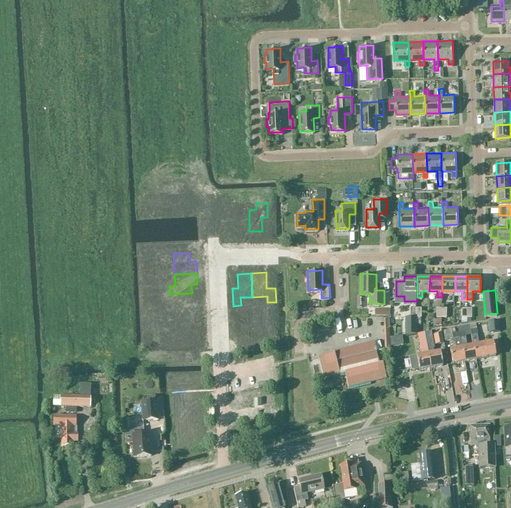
[(175,318),(199,317),(198,304),(174,305),(175,318)]
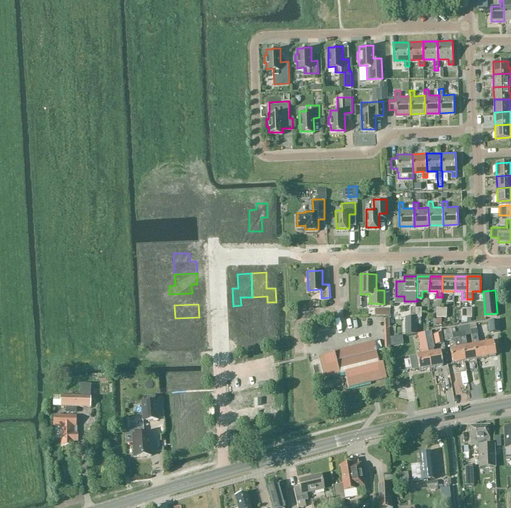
[(405,315),(406,333),(417,332),(417,321),(417,315),(412,315),(405,315)]
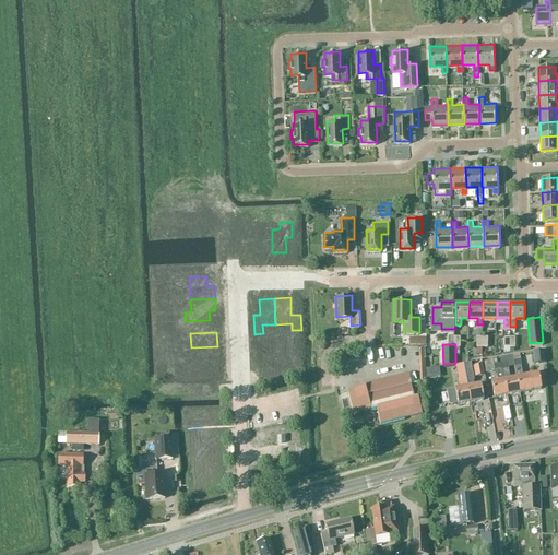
[(217,359),(217,346),(191,347),(191,361),(217,359)]
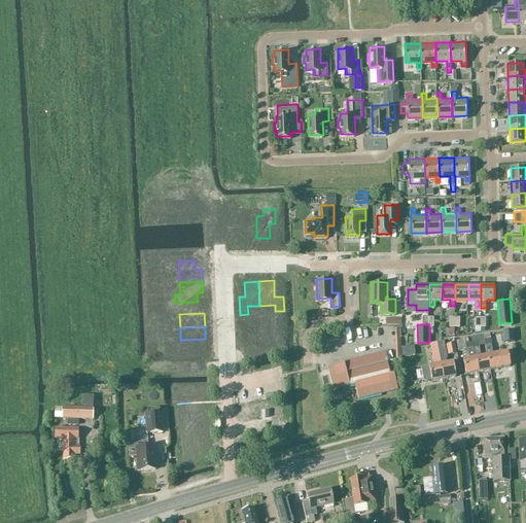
[(513,327),(503,328),(504,340),(514,338),(513,327)]
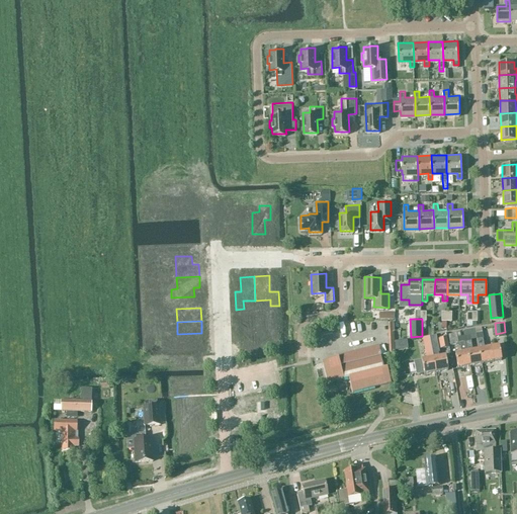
[(315,335),(334,330),(333,325),(313,330),(315,335)]
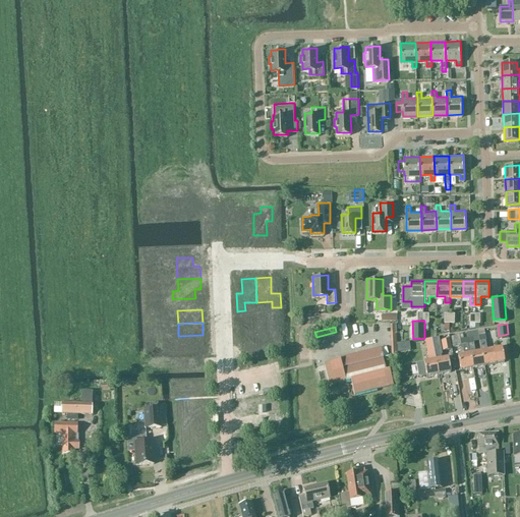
[(461,367),(473,365),(467,335),(461,336),(460,332),(452,334),(454,344),(463,342),(464,352),(458,353),(461,367)]
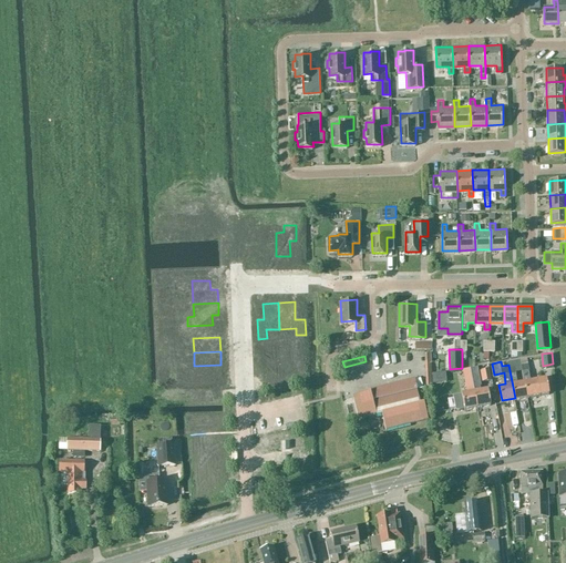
[(525,380),(527,396),(549,391),(546,376),(532,379),(528,361),(522,362),(525,380)]
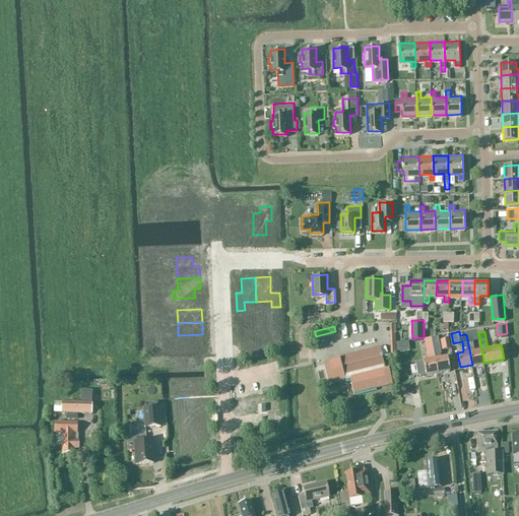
[(433,340),(438,371),(450,369),(448,355),(442,356),(438,333),(432,334),(433,340)]
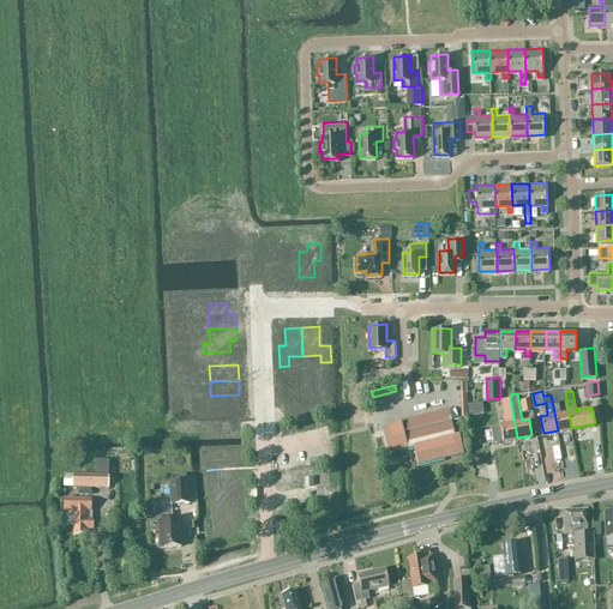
[(558,430),(571,428),(569,411),(562,412),(559,401),(560,401),(558,393),(551,395),(558,430)]
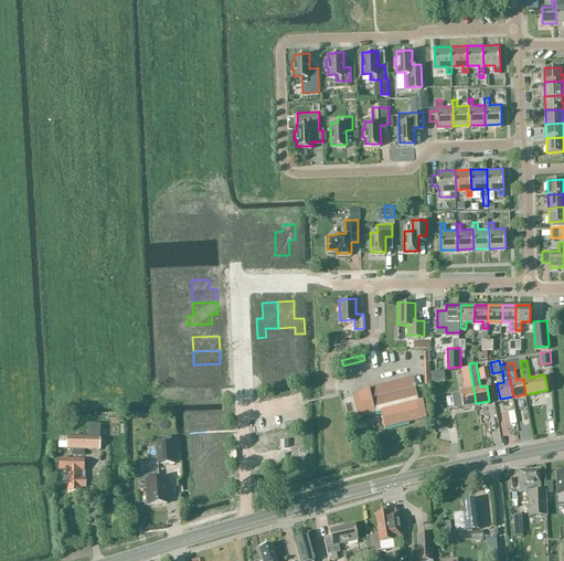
[(470,370),(469,363),(461,364),(465,379),(466,379),(468,389),(460,390),(460,392),(454,393),(455,404),(463,403),(464,405),(476,403),(470,370)]
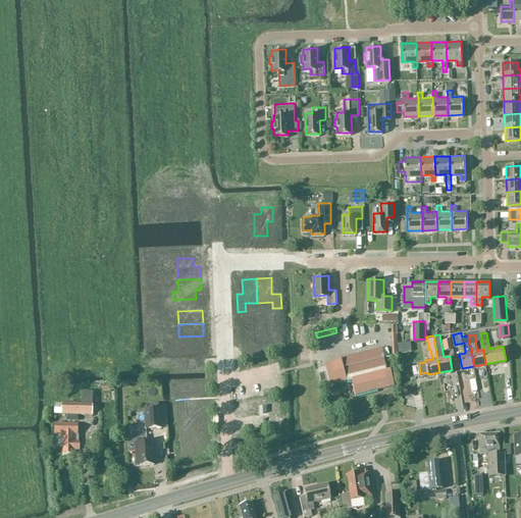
[(446,348),(452,347),(451,338),(444,339),(446,348)]
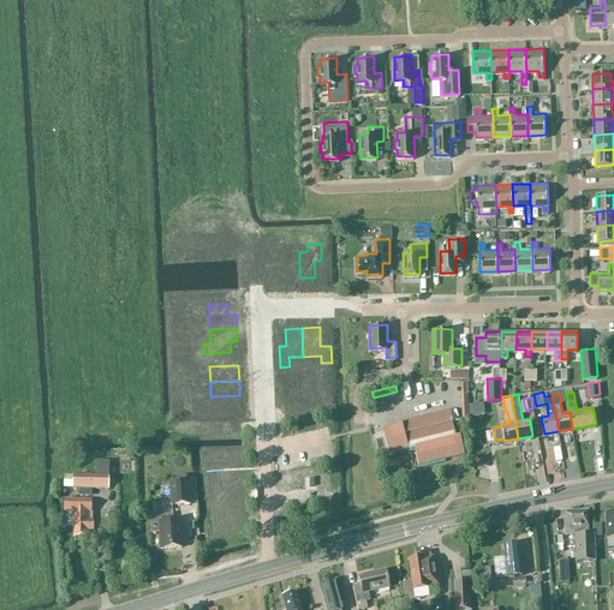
[(419,462),(465,452),(460,434),(457,435),(453,419),(454,419),(451,407),(401,419),(401,422),(385,425),(391,452),(415,446),(419,462)]
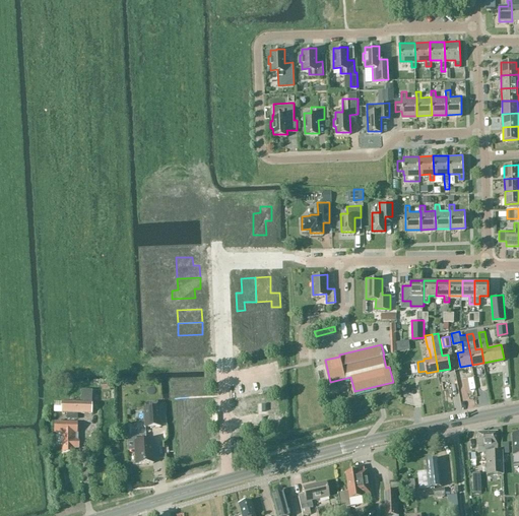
[(91,410),(91,399),(91,389),(82,388),(81,399),(62,399),(54,399),(54,410),(67,410),(66,416),(77,416),(77,410),(91,410)]
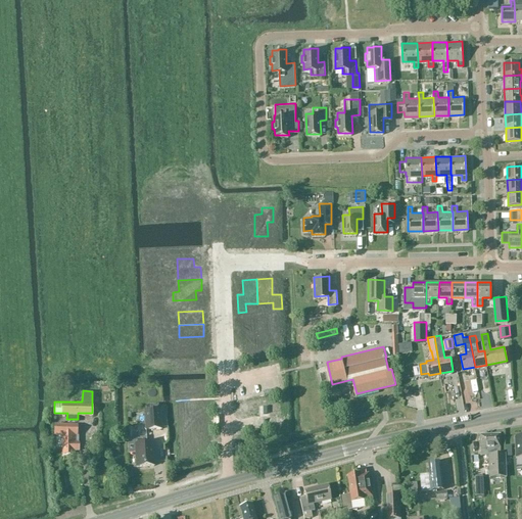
[(161,408),(145,409),(146,427),(162,426),(161,408)]
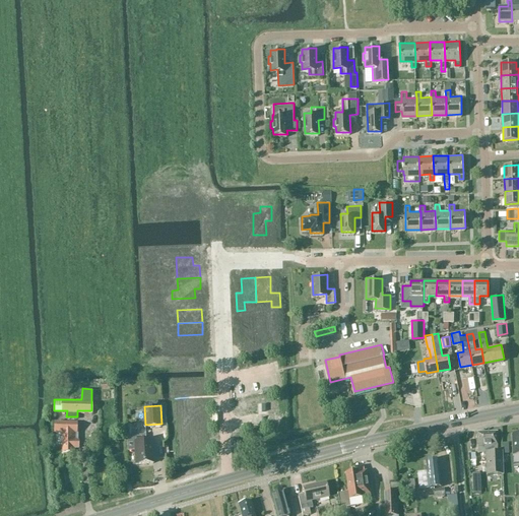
[(77,421),(55,420),(55,430),(64,430),(63,449),(73,449),(73,446),(79,446),(79,438),(76,438),(76,431),(77,431),(77,421)]
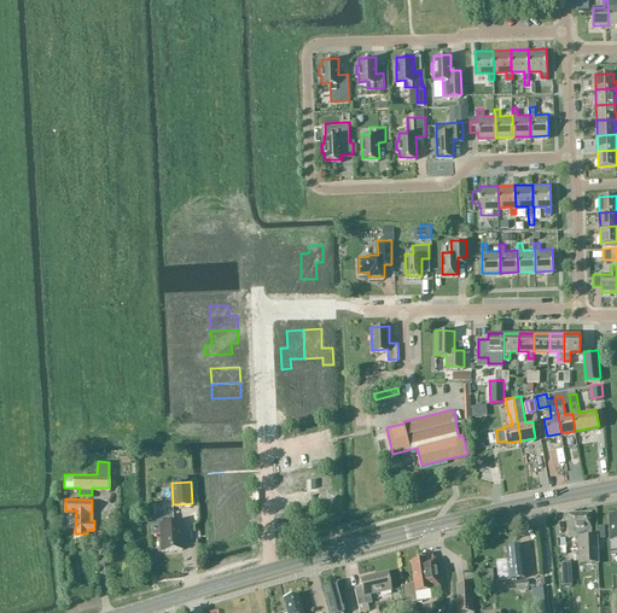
[(592,525),(592,511),(568,511),(569,526),(569,535),(576,535),(576,538),(578,538),(580,560),(598,560),(598,533),(592,533),(592,525)]
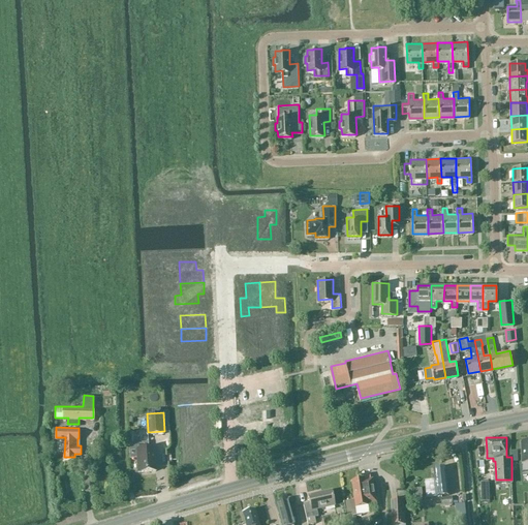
[(156,469),(155,446),(137,448),(138,470),(156,469)]
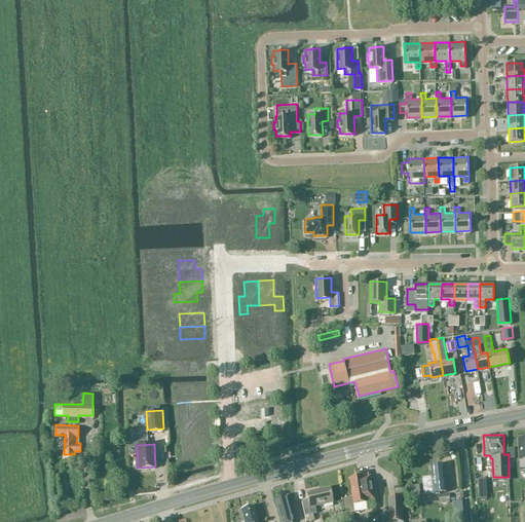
[(444,462),(432,463),(435,491),(446,490),(445,480),(444,462)]
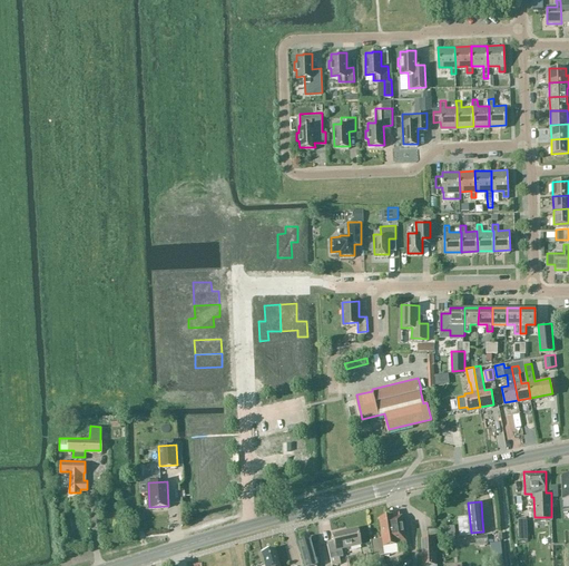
[(393,515),(393,514),(380,516),(383,538),(378,538),(379,545),(396,543),(396,540),(406,539),(402,514),(393,515)]
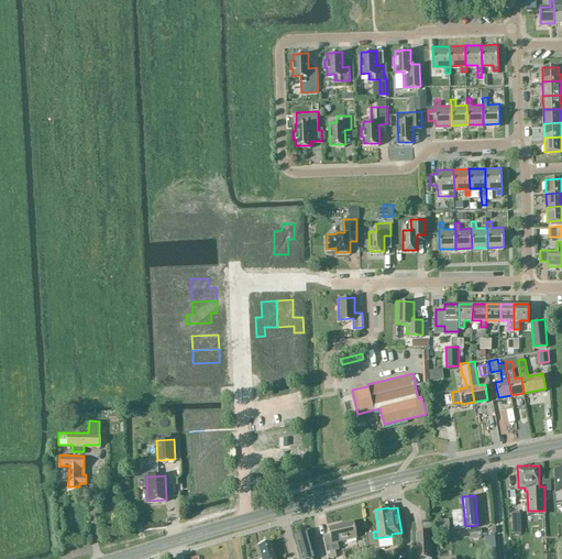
[(456,525),(464,524),(463,508),(454,510),(456,525)]
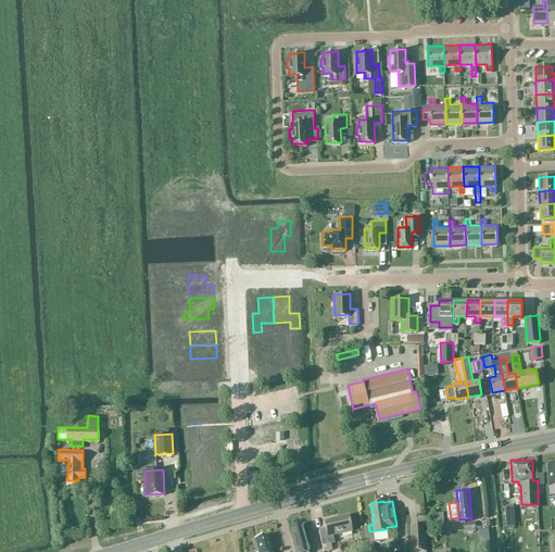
[(352,529),(349,513),(325,518),(326,526),(320,527),(324,542),(336,540),(335,532),(352,529)]
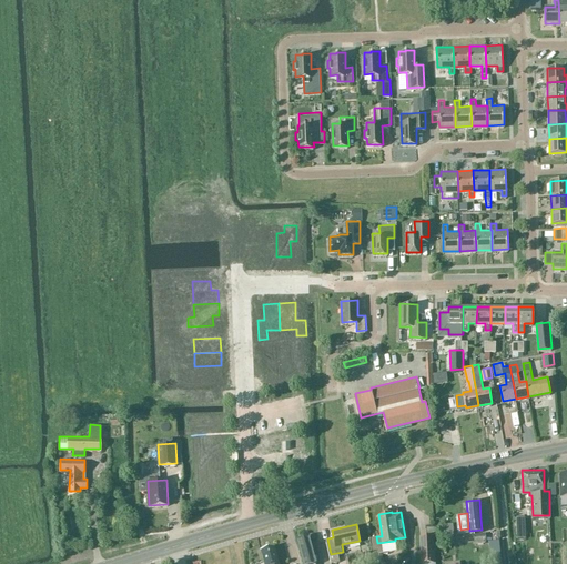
[(434,534),(434,524),(426,525),(427,534),(419,534),(421,561),(433,561),(433,534),(434,534)]
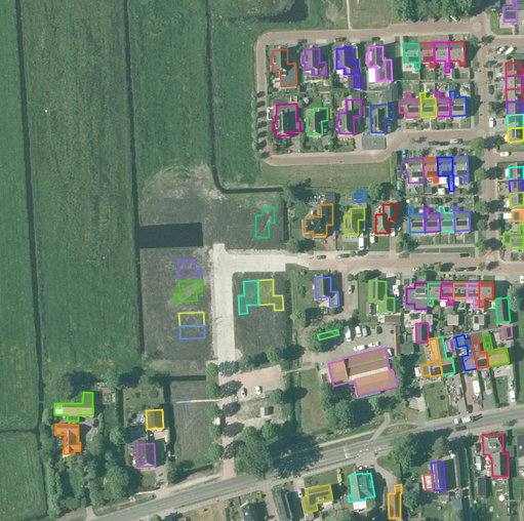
[(449,498),(448,490),(438,491),(439,499),(449,498)]
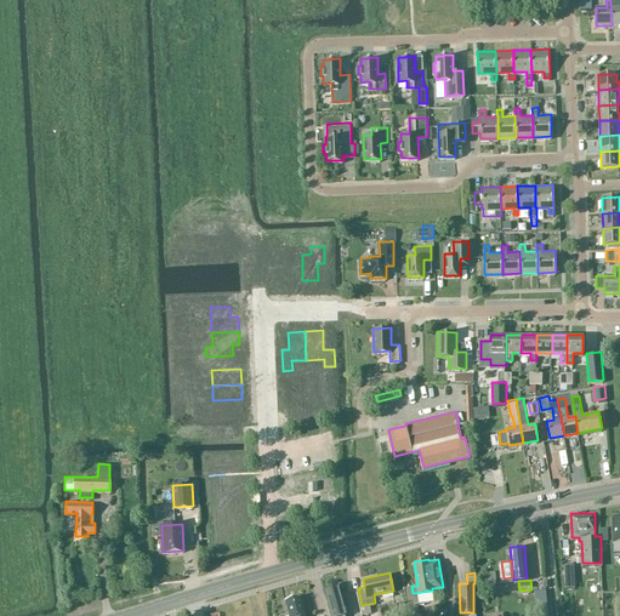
[(336,615),(346,614),(337,585),(325,588),(333,615),(336,615)]
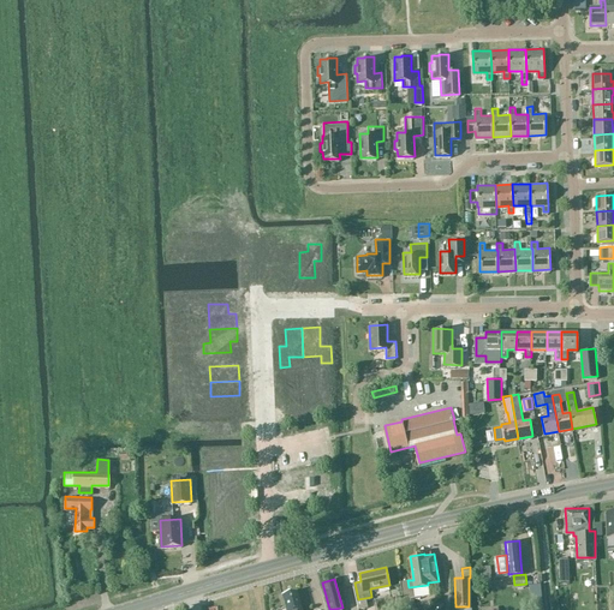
[(302,609),(298,590),(284,593),(287,609),(302,609)]
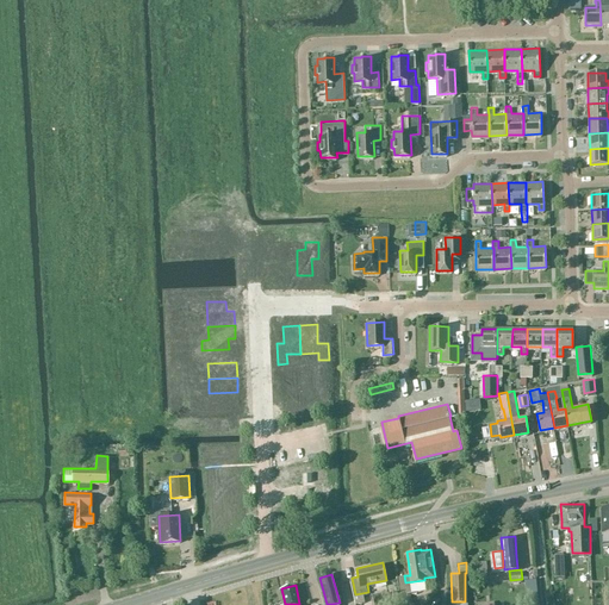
[(538,588),(526,590),(526,602),(538,602),(538,588)]
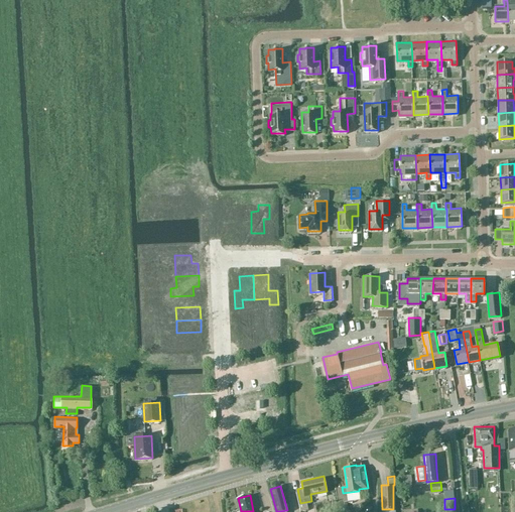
[(348,511),(346,499),(339,500),(340,511),(348,511)]
